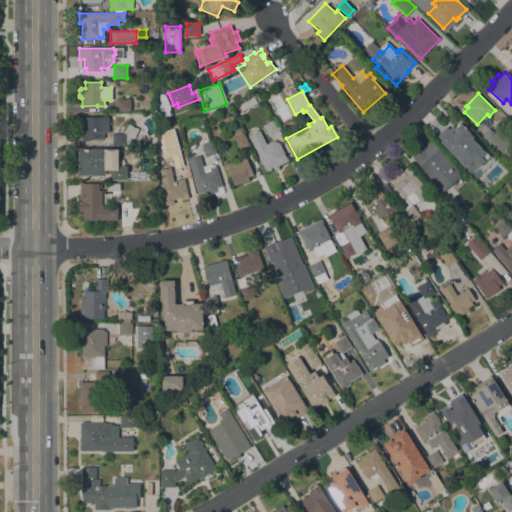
[(169,116),(159,116),(159,94),(164,94),(169,105),(169,116)]
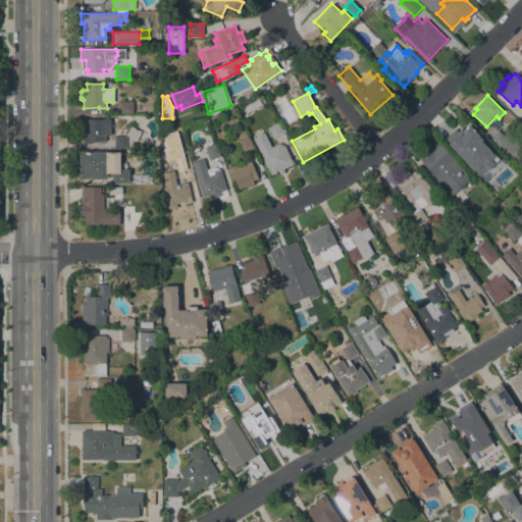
[(133,114),(119,113),(119,101),(133,102),(133,114)]
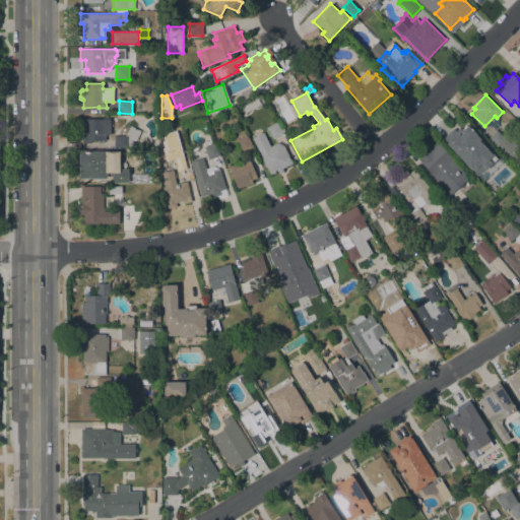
[(84,118),(84,119),(102,119),(110,119),(110,134),(105,134),(105,141),(91,141),(91,143),(82,143),(82,135),(79,135),(79,126),(82,126),(81,125),(81,121),(82,119),(82,118),(84,118)]
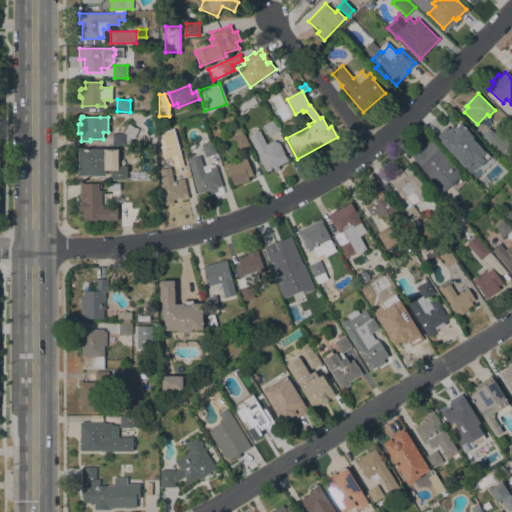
[(439,137),(445,131),(444,131),(448,127),(449,128),(450,126),(448,124),(455,117),(460,124),(461,123),(466,128),(465,128),(475,138),(473,140),(476,143),(464,154),(463,153),(462,155),(453,146),(451,148),(439,137)]
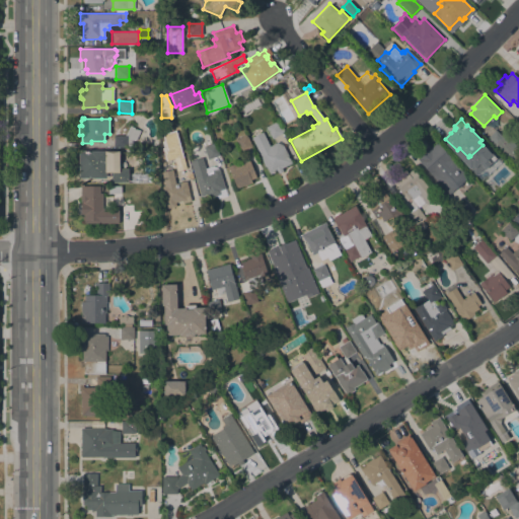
[(285,132),(283,133),(272,139),(266,127),(276,122),(279,127),(282,126),(282,127),(285,132)]
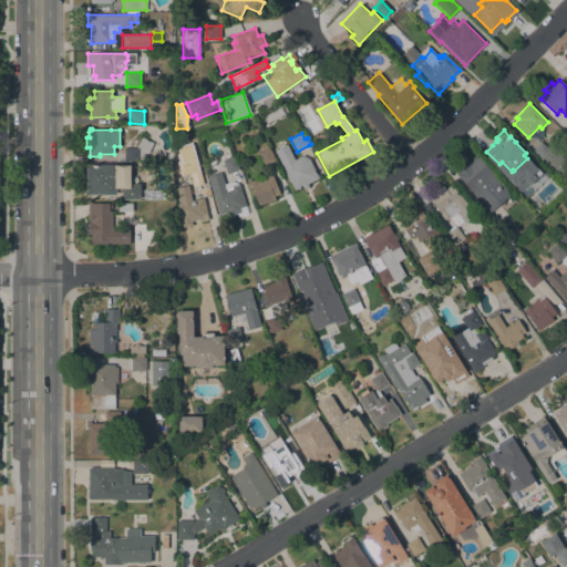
[(142,137),(153,143),(148,153),(145,153),(145,161),(138,161),(124,162),(124,148),(136,147),(142,137)]
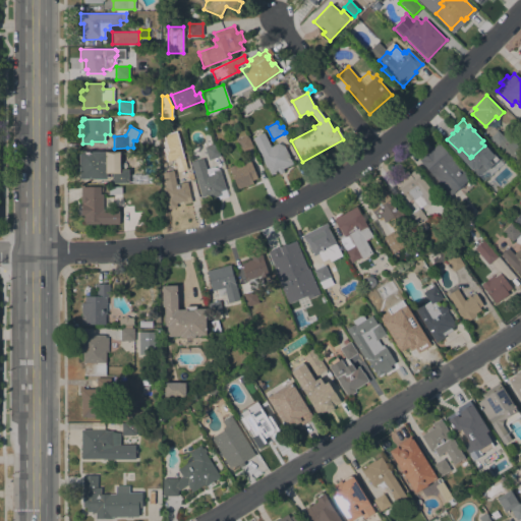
[(520,151),(520,159),(516,164),(498,146),(497,147),(488,138),(497,130),(504,137),(506,135),(520,151)]
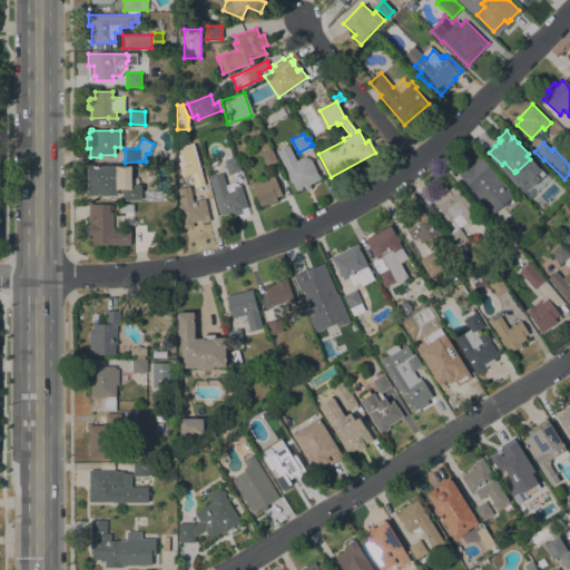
[(321,179),(310,185),(311,188),(306,190),(304,187),(296,192),(292,183),(291,184),(287,176),(288,176),(276,151),(288,145),(296,160),(305,156),(311,160),(321,179)]
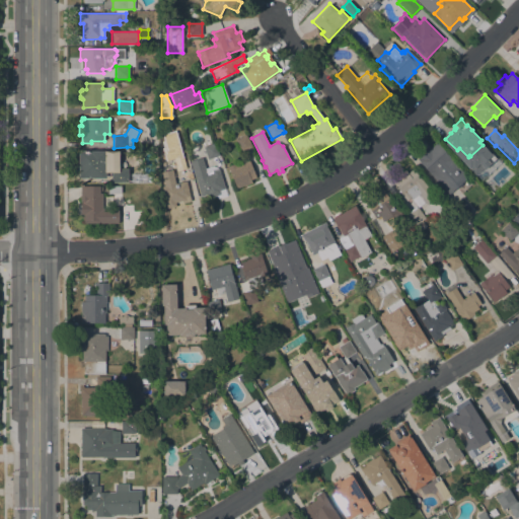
[(246,135),(251,147),(241,152),(235,140),(246,135)]
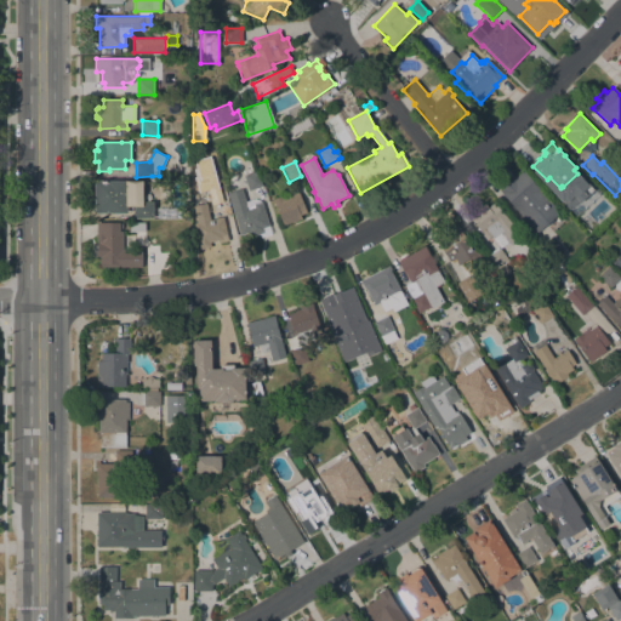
[(500,191),(523,170),(559,212),(536,233),(500,191)]
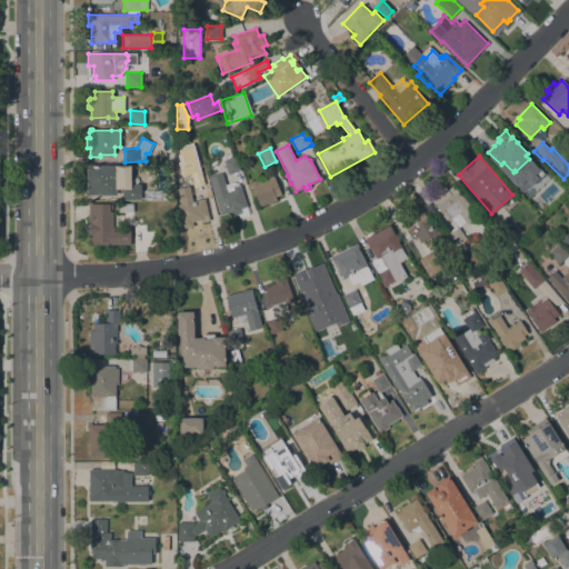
[(236,157),(240,171),(228,175),(222,161),(236,157)]
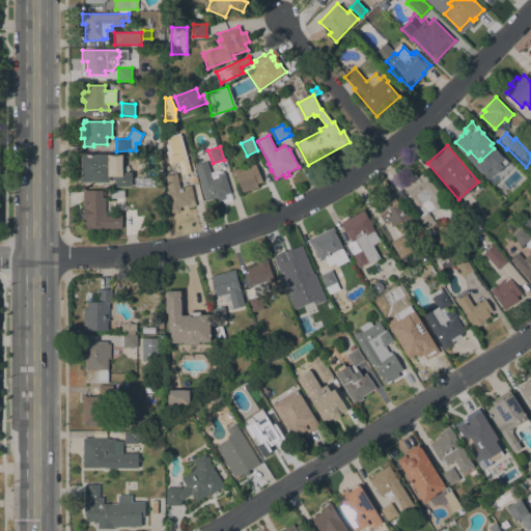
[(108,155),(108,156),(120,156),(120,172),(131,172),(131,187),(114,187),(114,175),(108,175),(108,182),(81,182),(81,155),(108,155)]
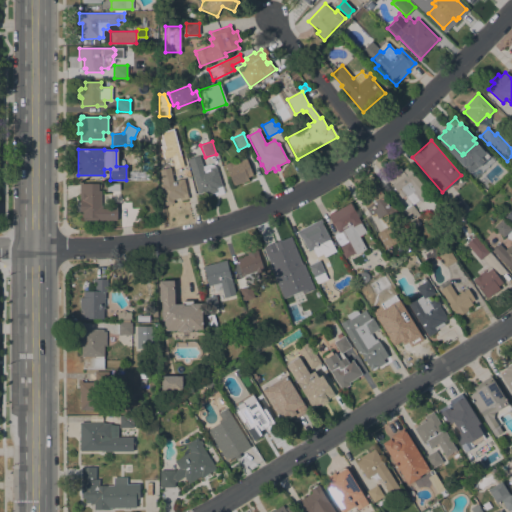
[(186,165),(175,168),(172,156),(183,153),(186,165)]
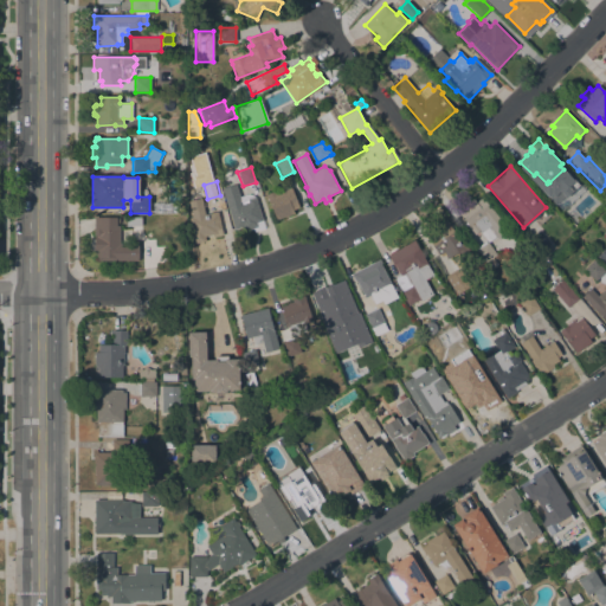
[(549,202),(539,192),(548,182),(559,193),(549,202)]
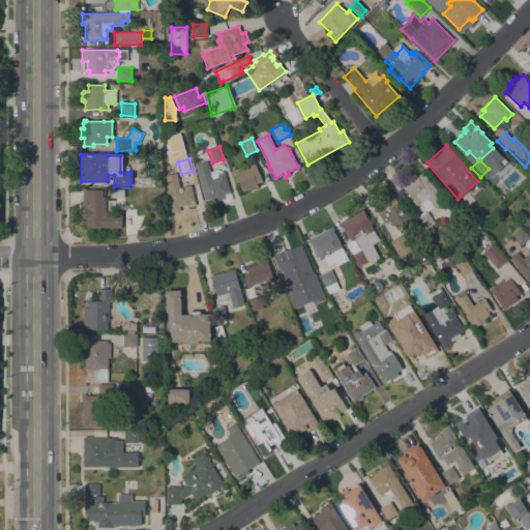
[(194,165),(206,162),(209,172),(217,170),(222,171),(222,173),(224,172),(230,193),(224,195),(225,198),(212,202),(211,199),(205,201),(194,165)]
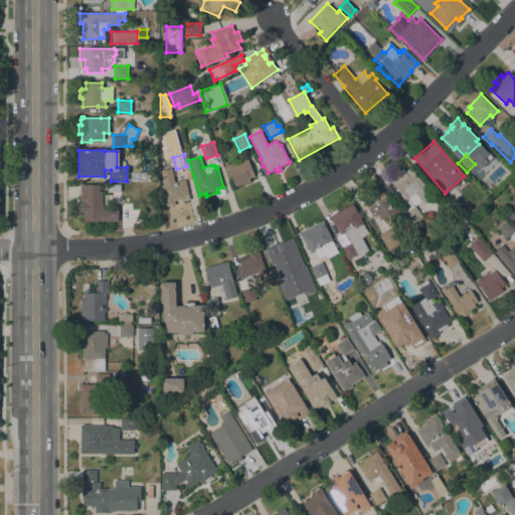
[(227,168),(226,168),(225,165),(233,162),(234,164),(247,159),(255,179),(234,187),(227,168)]
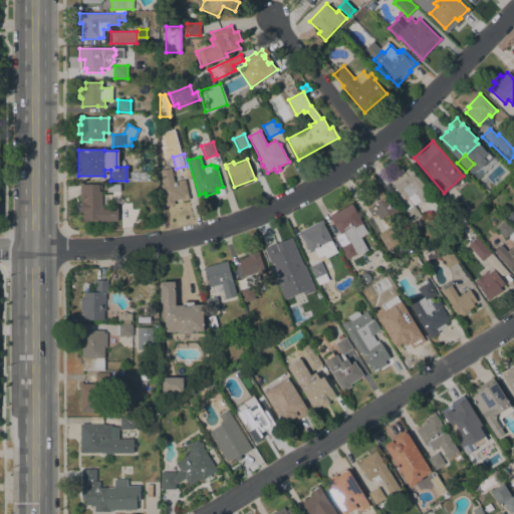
[(174,182),(185,180),(189,199),(182,201),(181,199),(173,201),(174,205),(166,207),(161,185),(163,185),(160,171),(171,168),(174,182)]
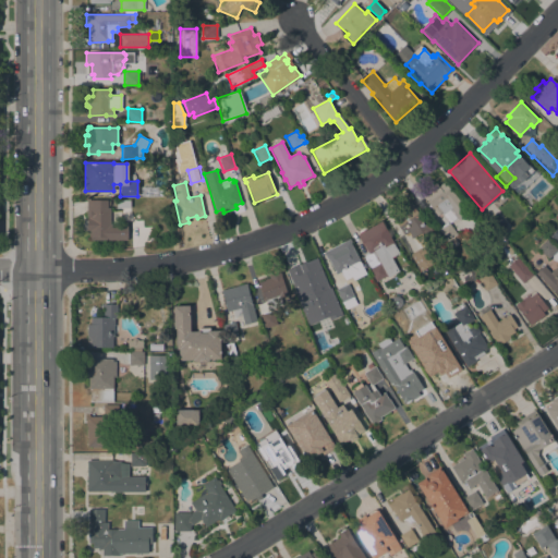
[(440,213),(437,215),(421,194),(436,183),(438,186),(444,182),(453,193),(469,213),(459,221),(457,218),(449,223),(457,234),(446,242),(438,230),(449,222),(440,213)]
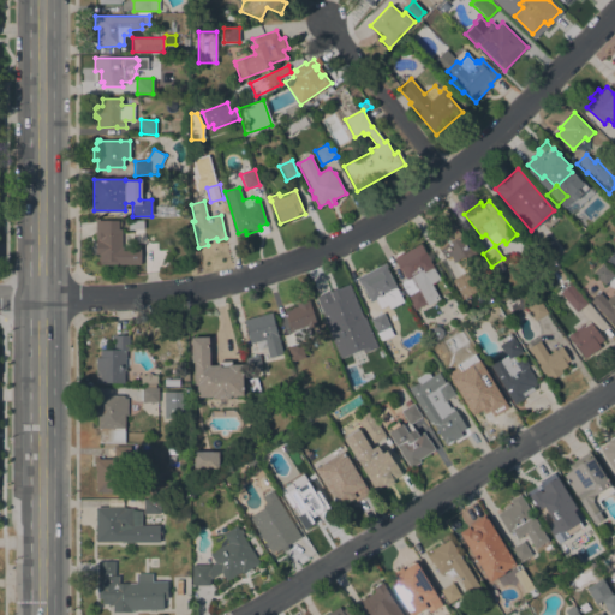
[(175,206),(175,216),(155,218),(155,206),(175,206)]
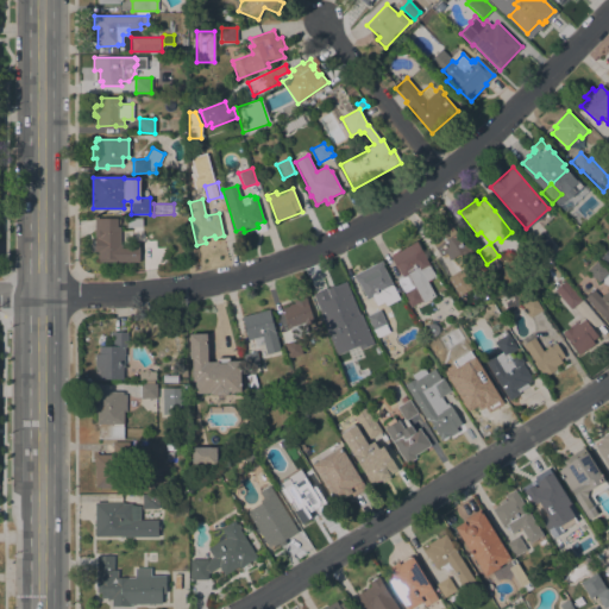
[(120,245),(138,245),(138,262),(99,262),(99,251),(95,251),(94,219),(117,218),(117,219),(120,219),(120,225),(118,225),(118,226),(120,226),(120,245)]
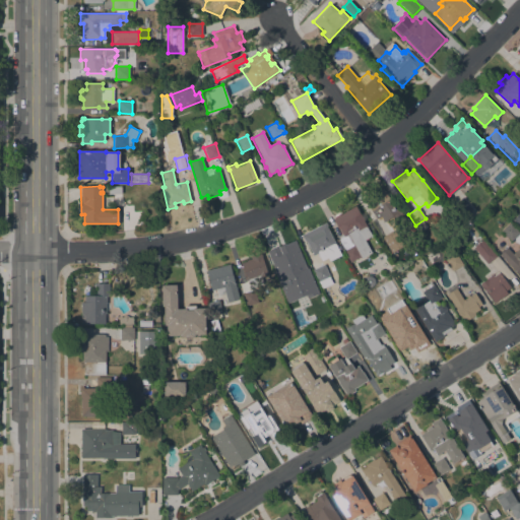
[(121,186),(121,193),(109,194),(109,186),(121,186)]
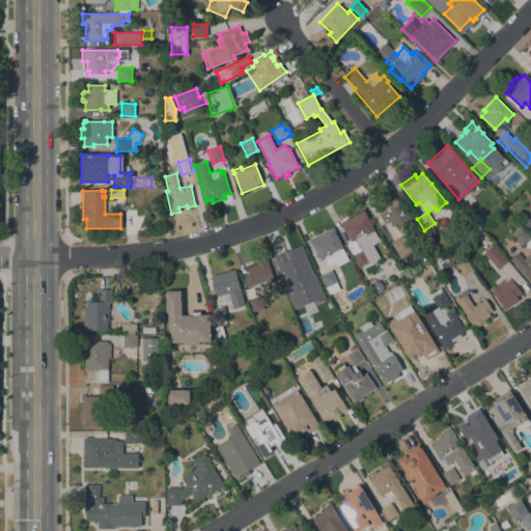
[(371,205),(391,192),(393,196),(398,204),(400,203),(415,224),(406,230),(400,221),(392,226),(389,221),(384,224),(371,205)]
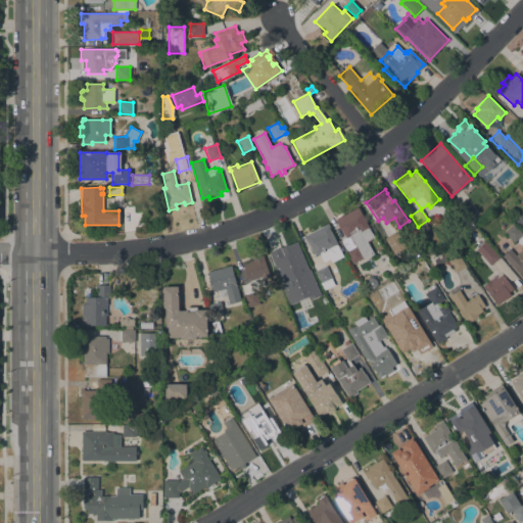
[(473,210),(465,217),(458,207),(466,200),(473,210)]
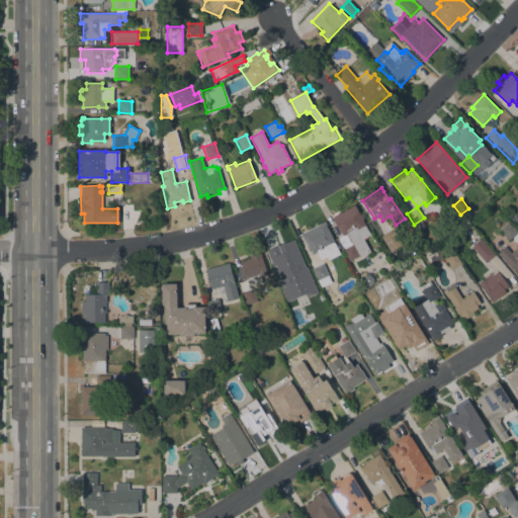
[(363,239),(370,251),(360,257),(359,256),(349,261),(342,250),(343,249),(337,238),(342,236),(332,218),(354,205),(362,220),(370,235),(363,239)]
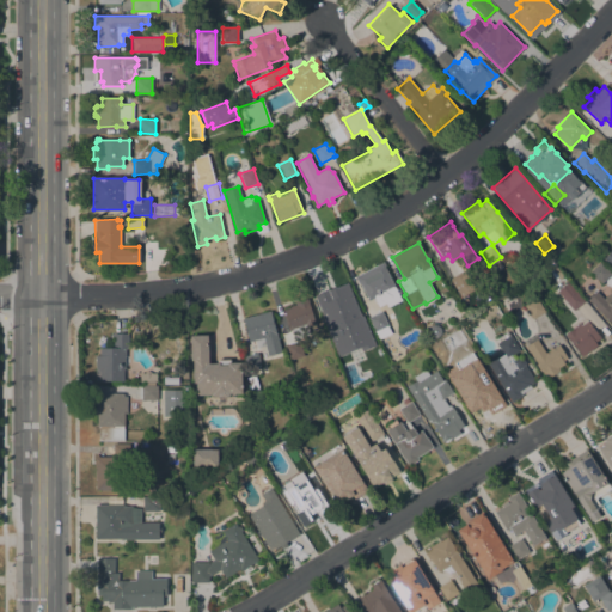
[(499,261),(503,268),(497,271),(493,265),(499,261)]
